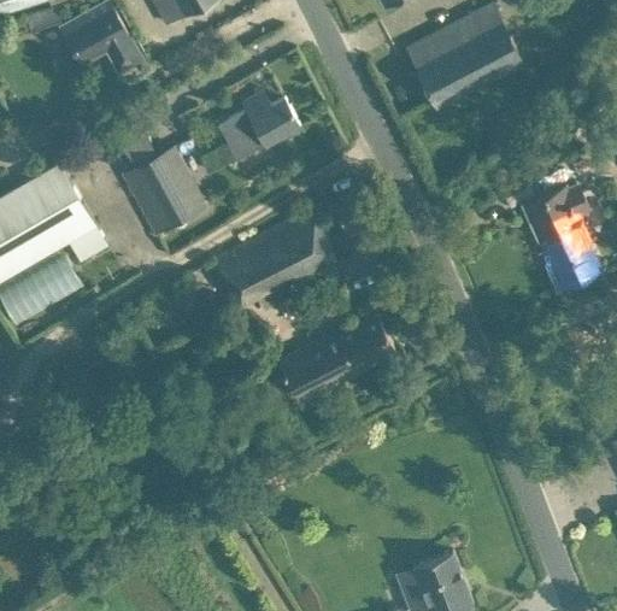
[(0,0),(0,17),(46,3),(45,0),(0,0)]
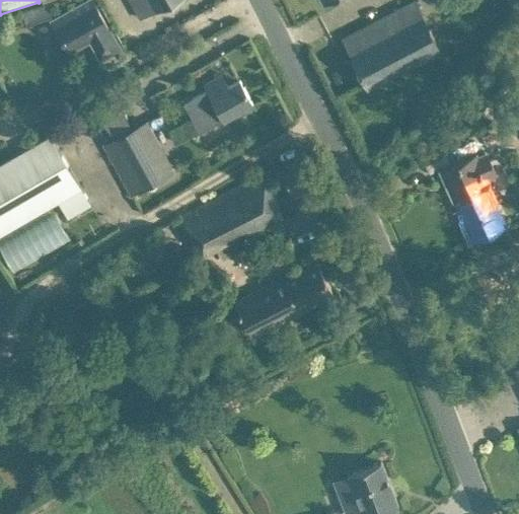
[(127,0),(140,22),(178,0),(127,0)]
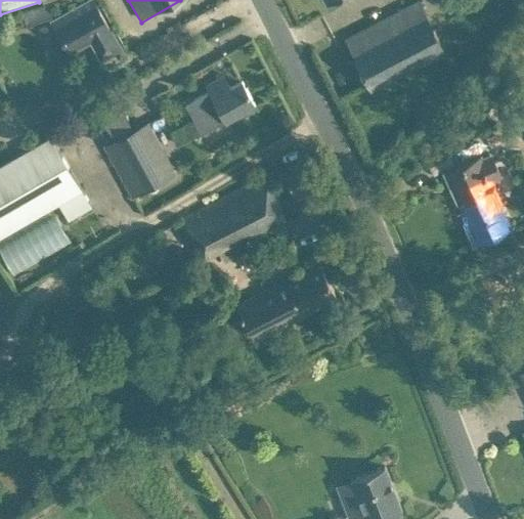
[(99,65),(121,52),(93,3),(75,13),(51,27),(69,56),(89,45),(99,65)]
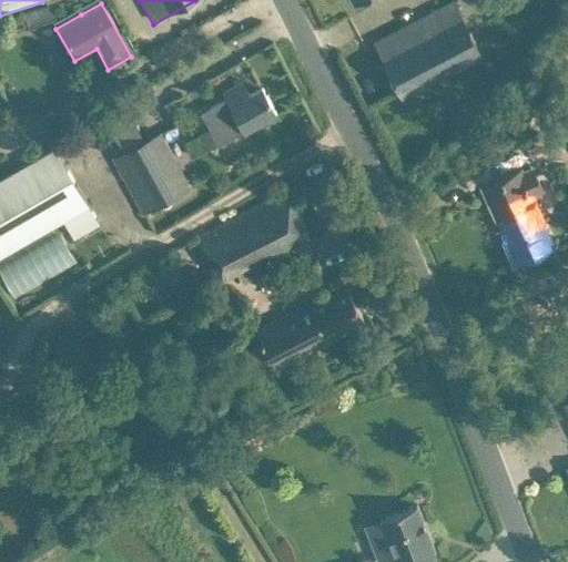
[(470,36),(455,4),(375,47),(403,100),(483,58),(470,36)]
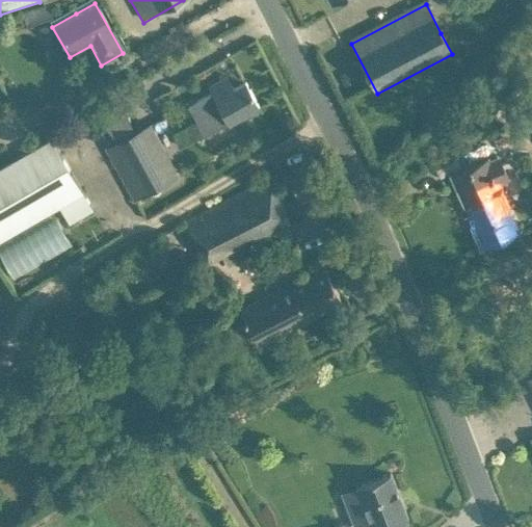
[(28,30),(54,22),(49,8),(24,17),(28,30)]
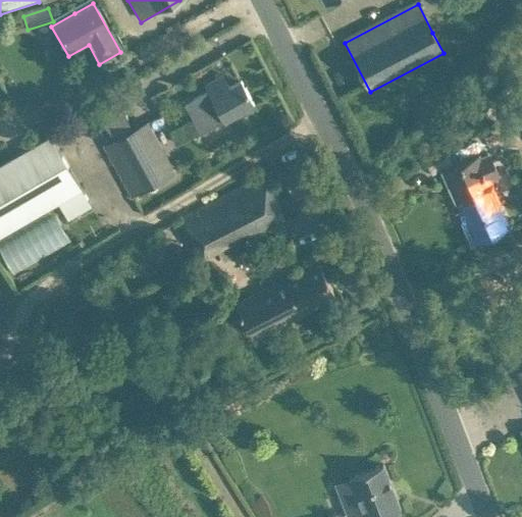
[(207,94),(185,107),(194,122),(197,120),(205,134),(224,122),(225,124),(254,107),(241,84),(229,91),(222,80),(205,90),(207,94)]
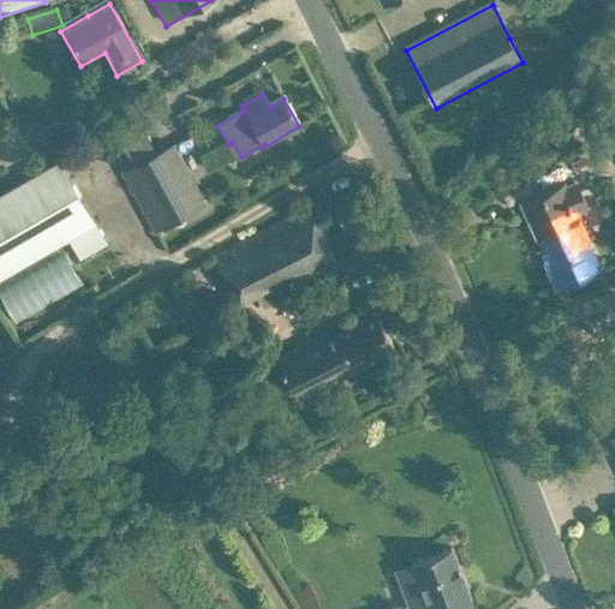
[(550,133),(543,138),(548,147),(555,142),(550,133)]
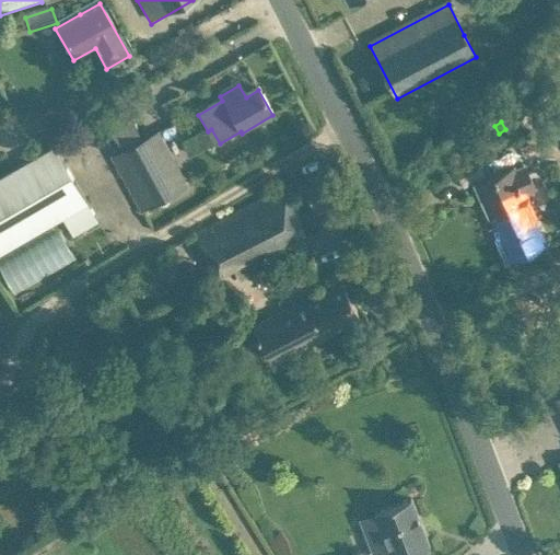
[(551,124),(541,126),(543,134),(552,133),(551,124)]
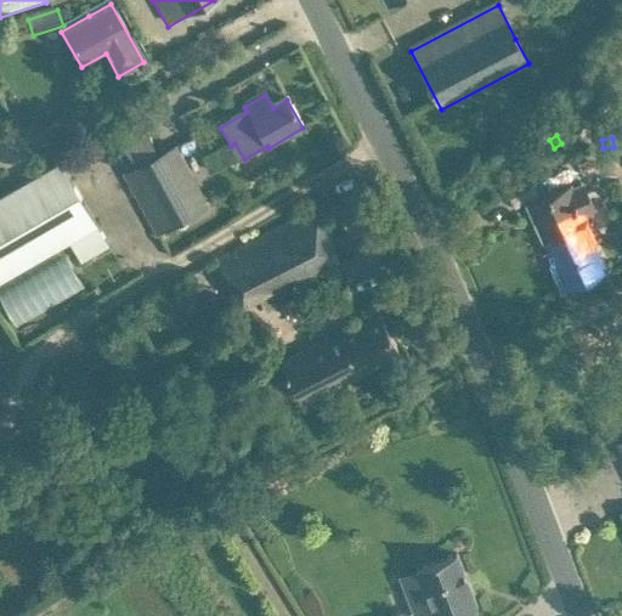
[(123,179),(156,237),(207,209),(173,148),(157,157),(146,139),(122,152),(133,171),(123,179)]
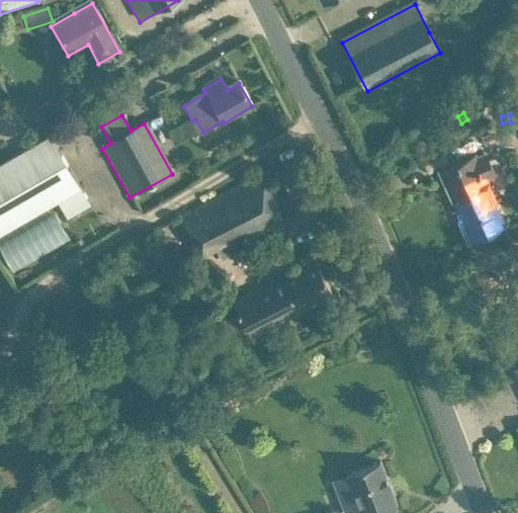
[(50,138),(0,165),(0,238),(59,204),(67,222),(91,208),(50,138)]
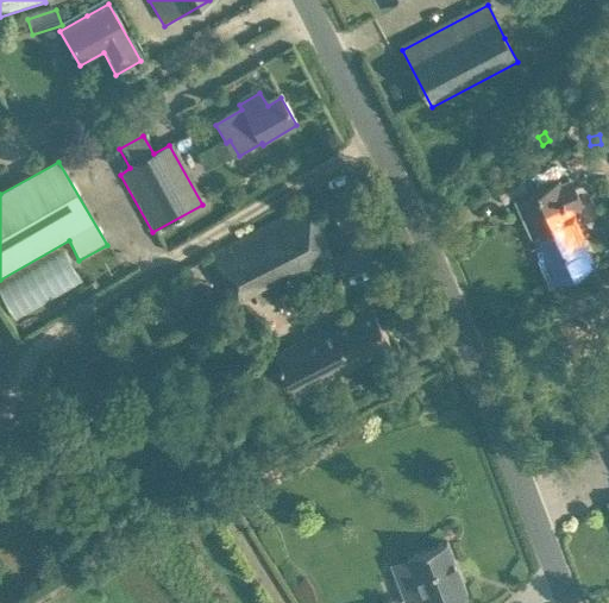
[(539,249),(556,284),(595,268),(579,234),(585,232),(576,213),(582,211),(571,187),(562,190),(560,187),(540,196),(518,206),(526,225),(529,223),(541,247),(539,249)]
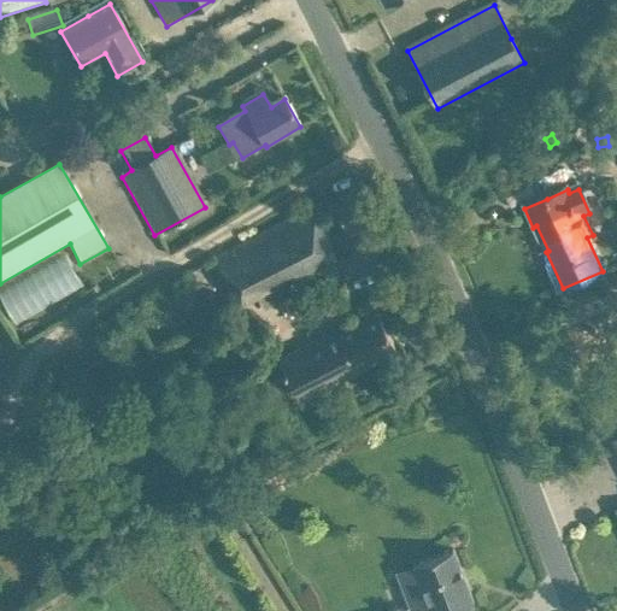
[(378,219),(364,192),(333,209),(347,236),(378,219)]
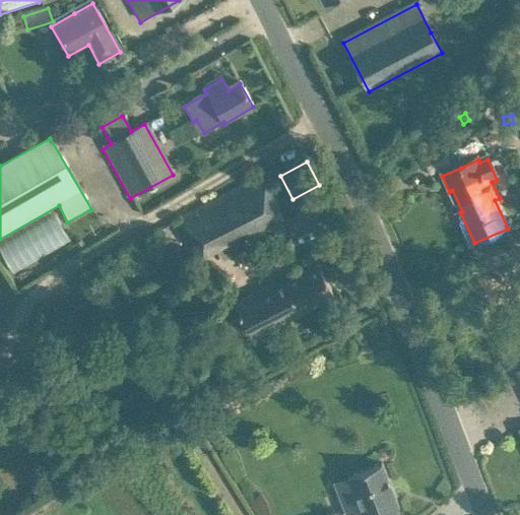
[(201,264),(259,231),(277,221),(276,220),(270,224),(264,212),(276,206),(262,178),(244,187),(179,224),(201,264)]
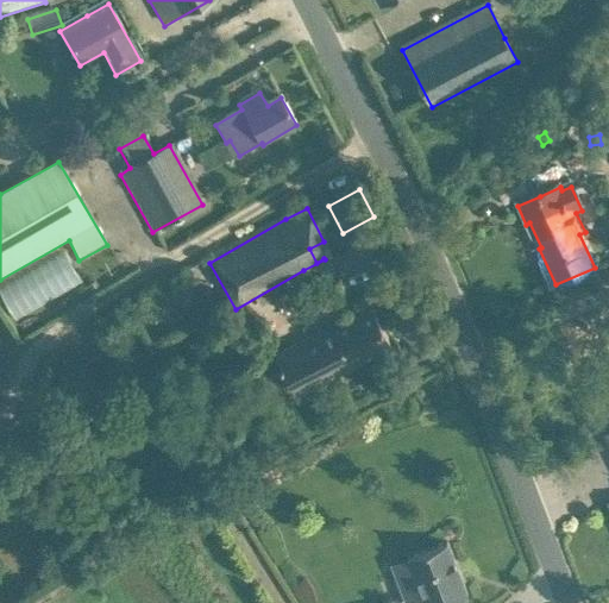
[(372,313),(351,324),(332,335),(330,332),(281,358),(275,360),(295,401),(302,397),(370,360),(391,350),(372,313)]
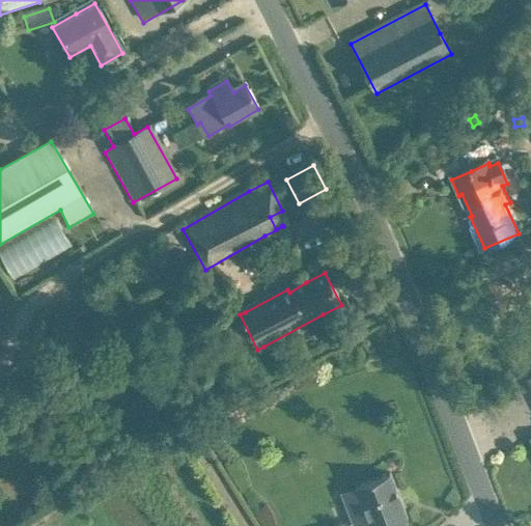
[(357,489),(339,495),(351,525),(404,525),(408,524),(390,476),(370,483),(357,489)]
